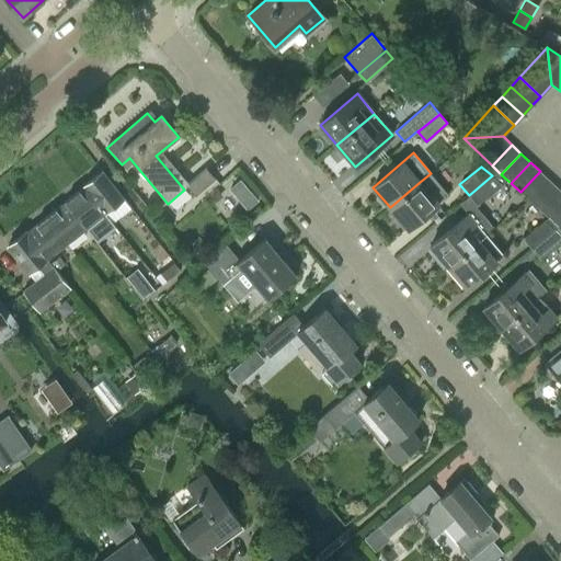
[(185,186),(194,196),(215,179),(206,169),(185,186)]
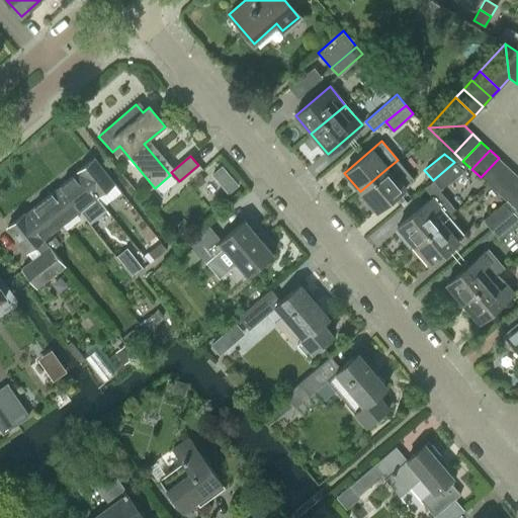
[(489,186),(507,167),(499,158),(481,177),(489,186)]
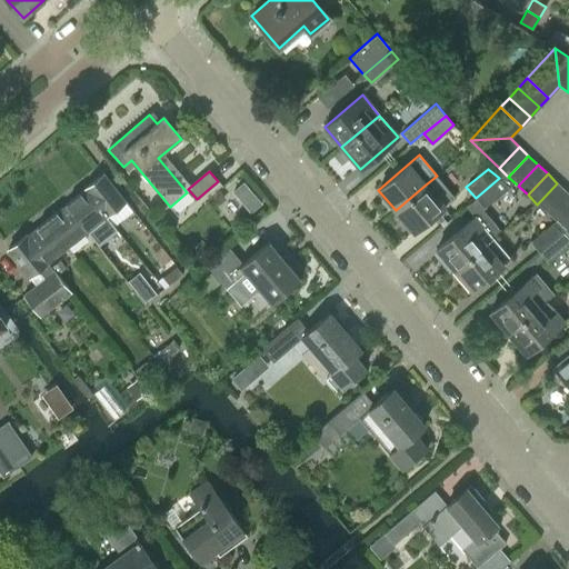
[(85,189),(85,190),(106,216),(117,207),(123,215),(130,209),(103,175),(85,189)]
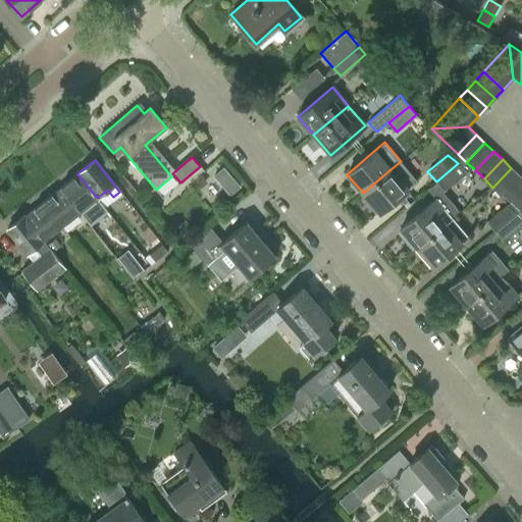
[(436,181),(444,191),(467,171),(458,163),(436,181)]
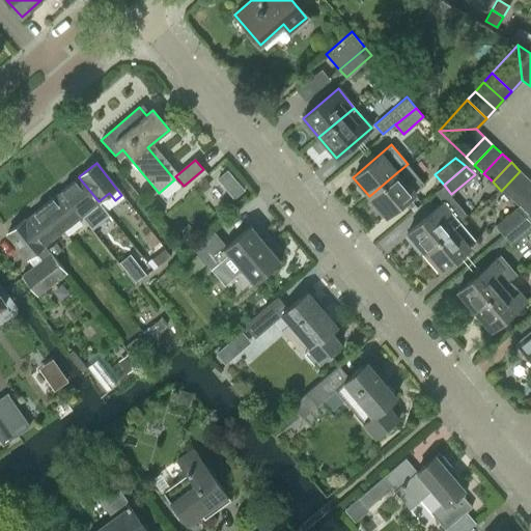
[(520,171),(501,191),(510,199),(529,179),(520,171)]
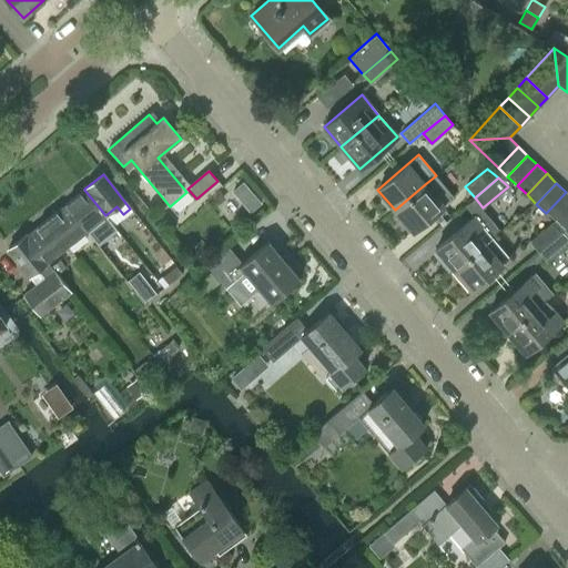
[(425,184),(395,210),(414,232),(450,201),(442,190),(435,196),(425,184)]
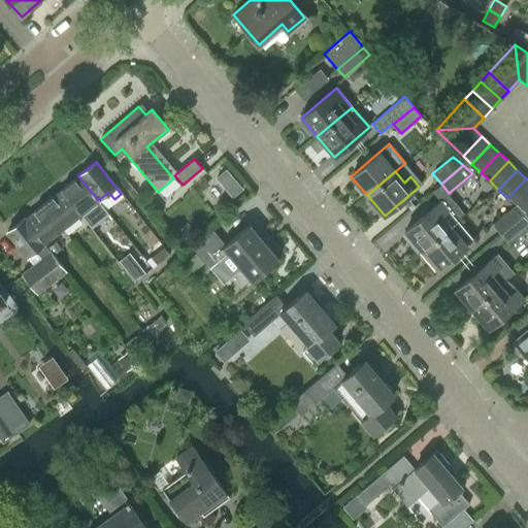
[(78,176),(61,190),(80,215),(98,200),(78,176)]
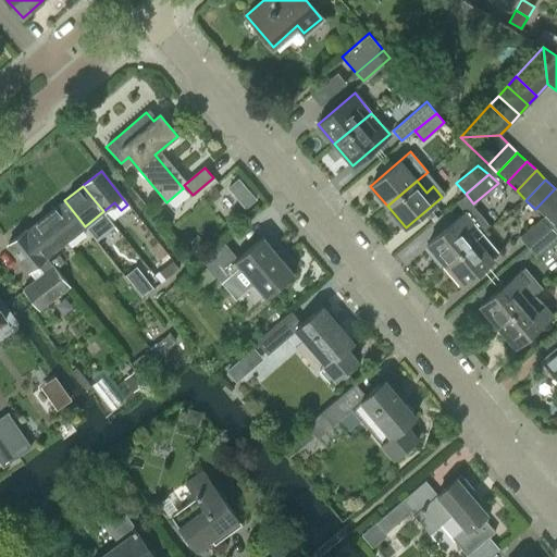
[(545,218),(556,205),(556,189),(555,188),(535,209),(545,218)]
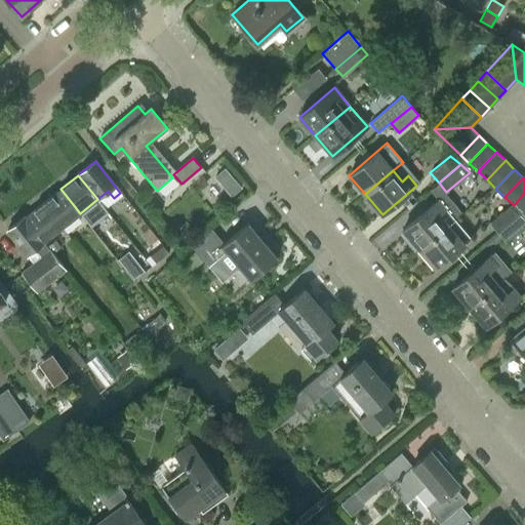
[(61,189),(42,204),(62,228),(80,213),(61,189)]
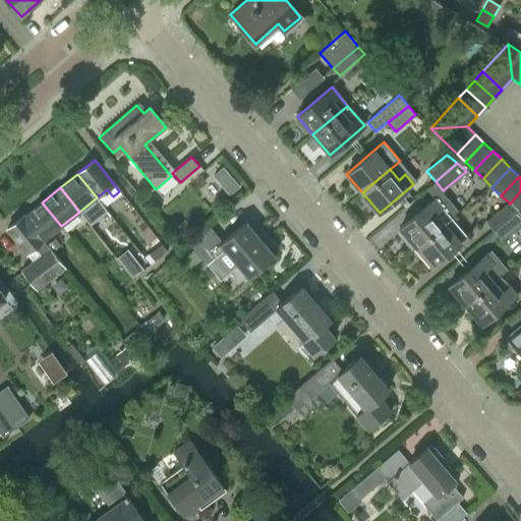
[(520,191),(510,204),(518,212),(520,209),(520,191)]
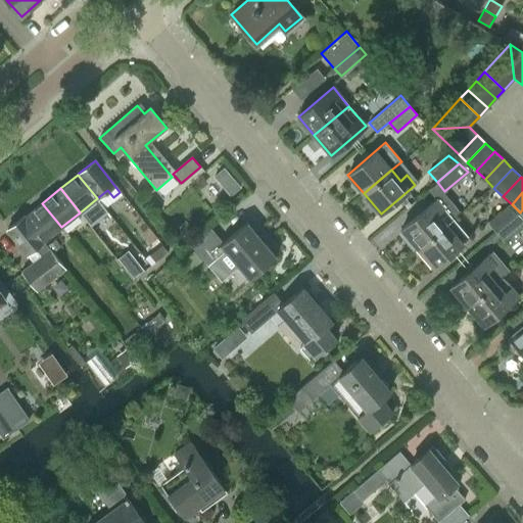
[(417,247),(452,218),(443,208),(436,199),(401,229),(417,247)]
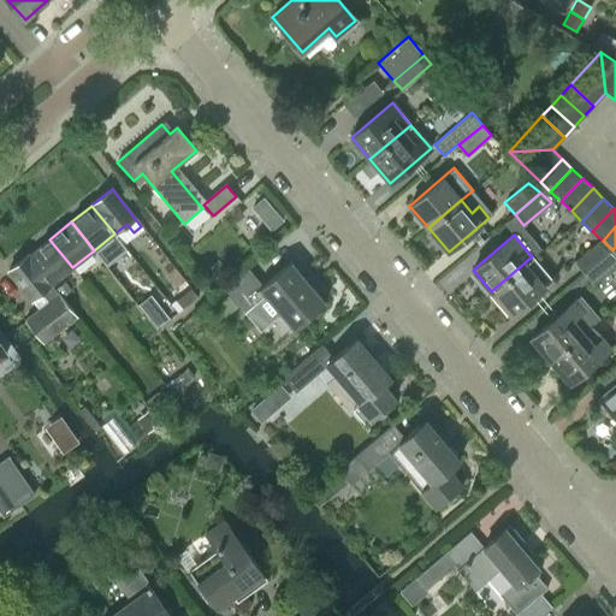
[(29,256),(51,284),(72,267),(49,240),(29,256)]
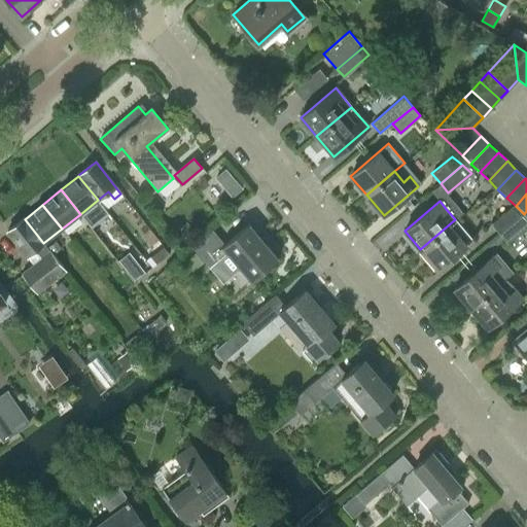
[(499,234),(521,215),(511,207),(490,223),(499,234)]
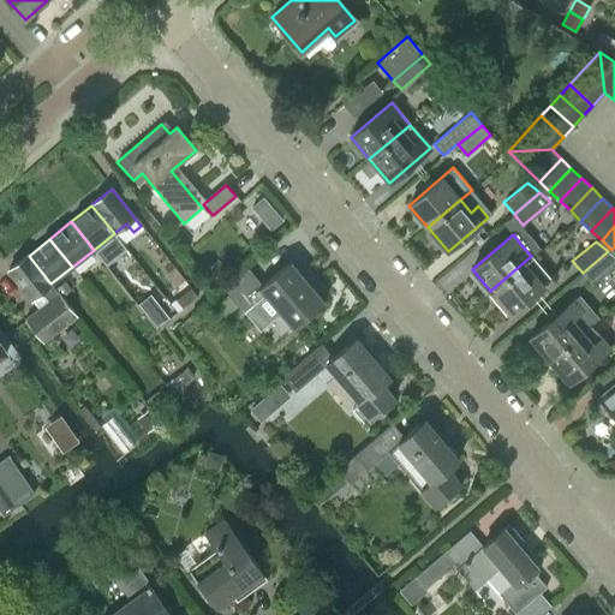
[(583,273),(592,284),(614,264),(614,256),(608,251),(583,273)]
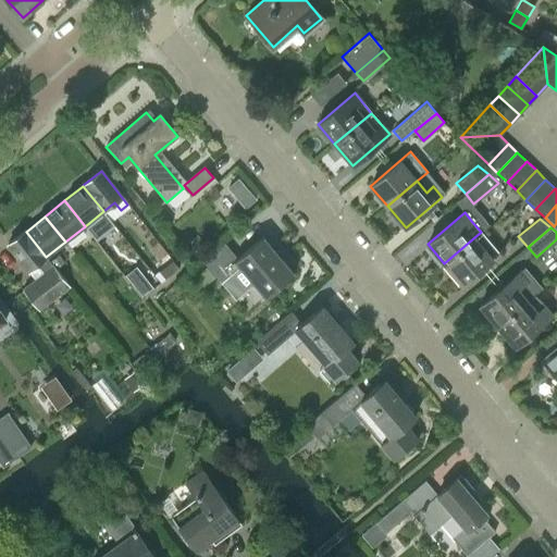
[(35,267),(46,257),(26,232),(25,230),(7,245),(27,271),(35,267)]
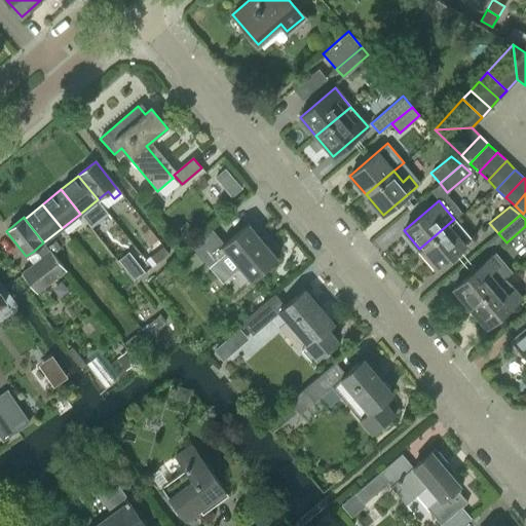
[(437,269),(472,239),(463,230),(454,219),(419,249),(437,269)]
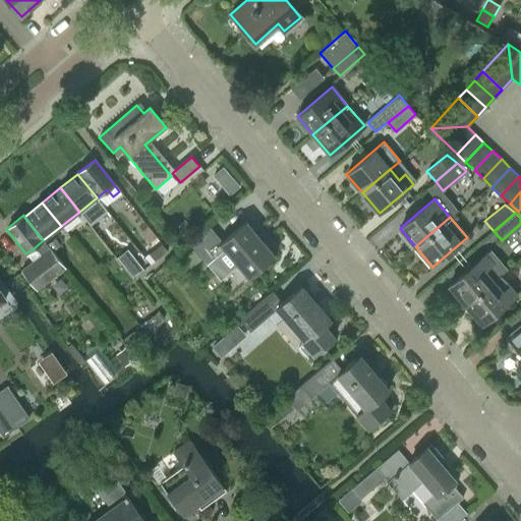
[(245,221),(220,243),(208,230),(190,244),(209,265),(224,251),(248,279),(275,255),(245,221)]
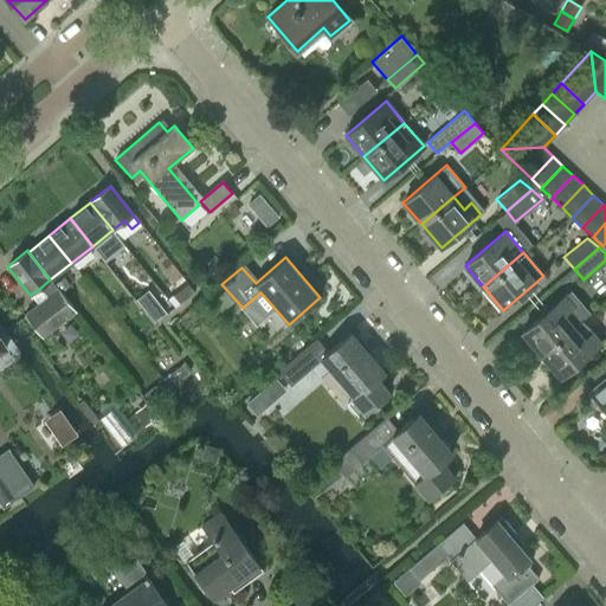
[(58,289),(50,279),(38,290),(45,300),(25,316),(43,339),(76,313),(58,289)]
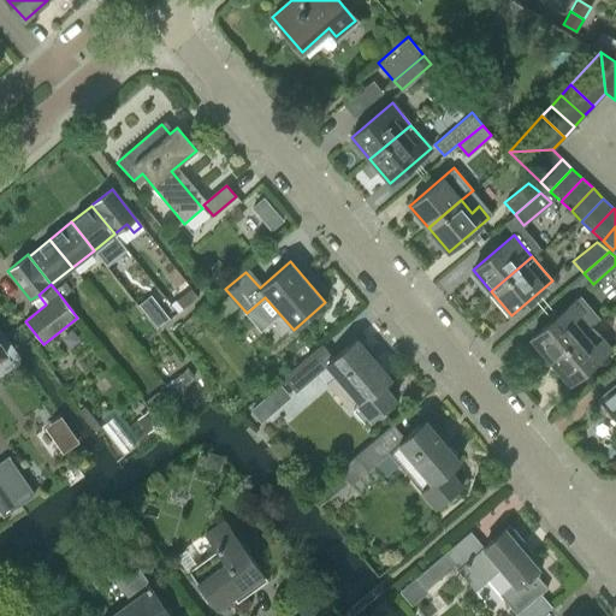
[(190,289),(176,300),(183,309),(197,298),(190,289)]
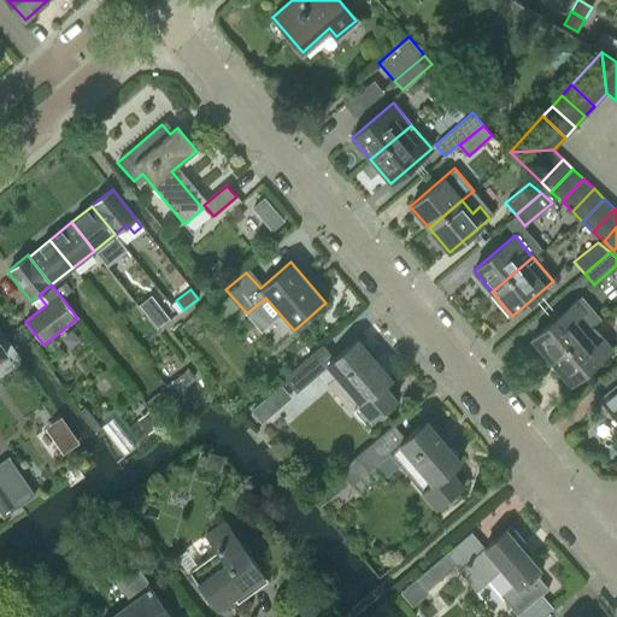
[(550,360),(591,327),(581,315),(573,304),(532,339),(550,360)]
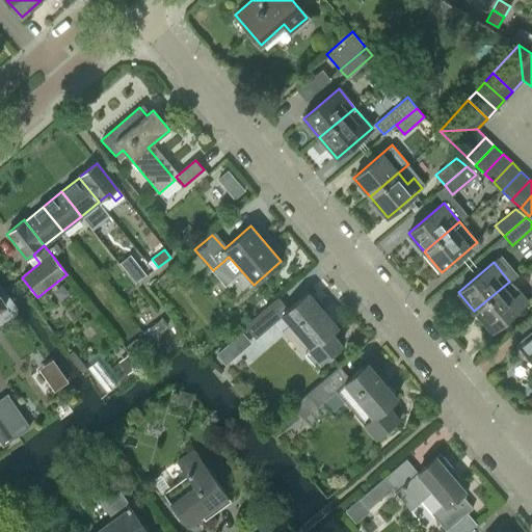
[(136,263),(126,271),(136,284),(145,275),(136,263)]
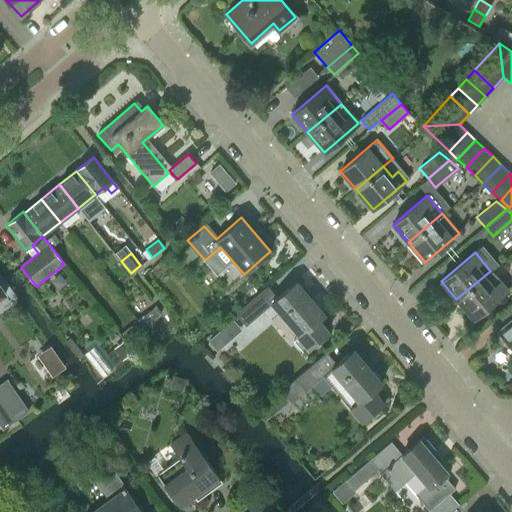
[(474,319),(507,290),(490,271),(456,299),(474,319)]
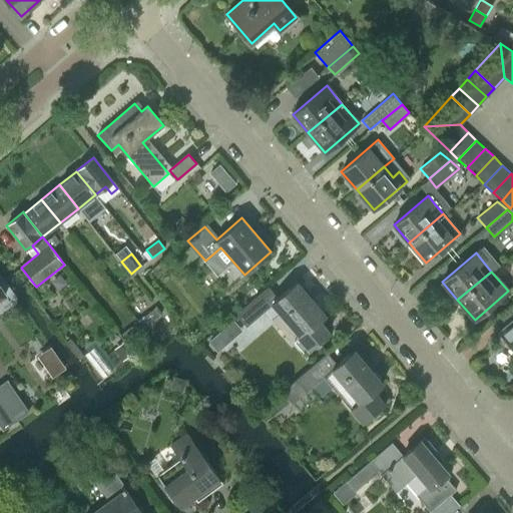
[(326,335),(316,324),(325,316),(297,282),(277,299),(268,287),(235,314),(246,327),(273,305),(300,337),(295,341),(305,353),(326,335)]
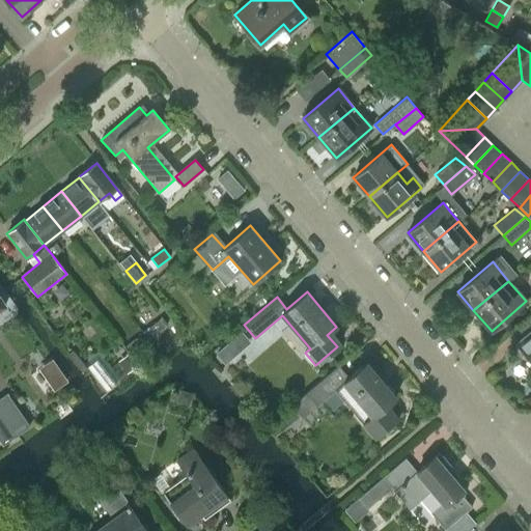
[(162,316),(148,327),(154,334),(168,324),(162,316)]
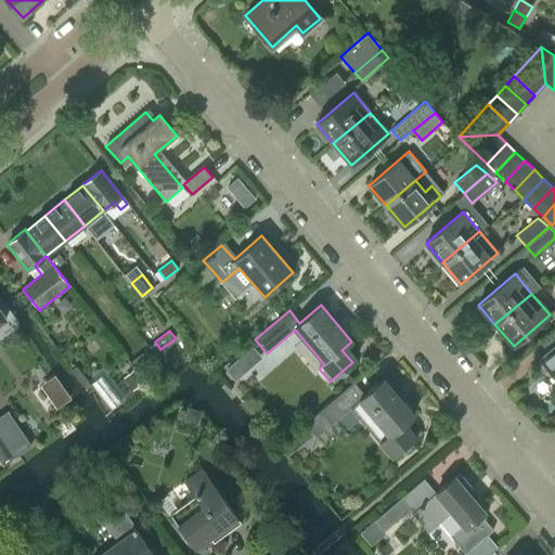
[(554,345),(540,358),(554,375),(554,345)]
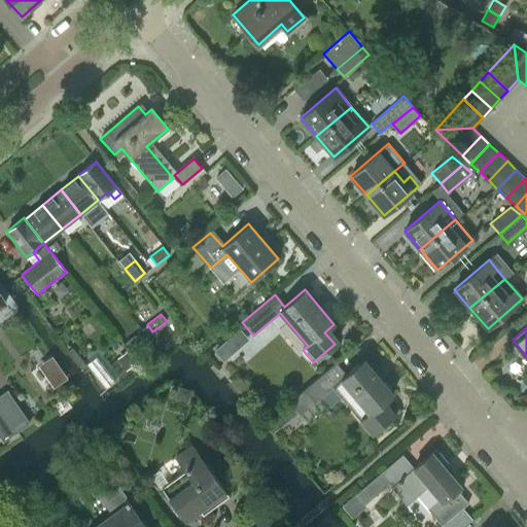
[(135,335),(125,342),(133,352),(143,345),(135,335)]
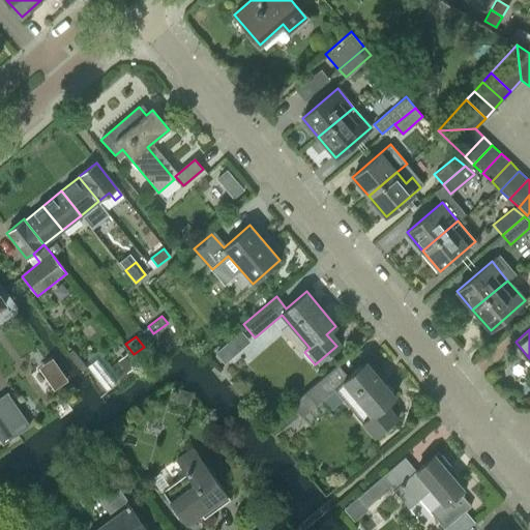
[(129,351),(117,360),(126,372),(138,363),(129,352),(129,351)]
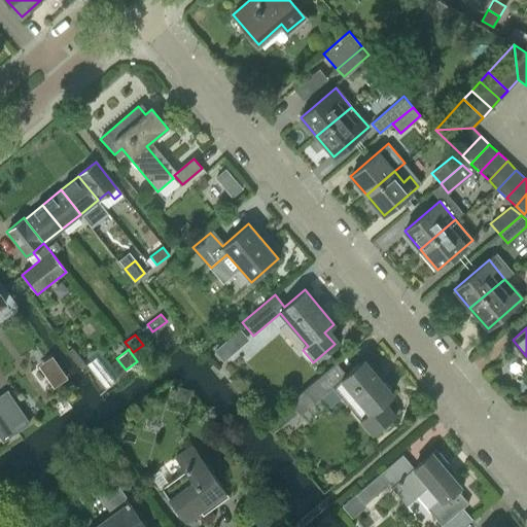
[(393,414),(383,401),(392,394),(364,359),(346,374),(337,361),(289,400),(300,413),(331,386),(371,432),(393,414)]
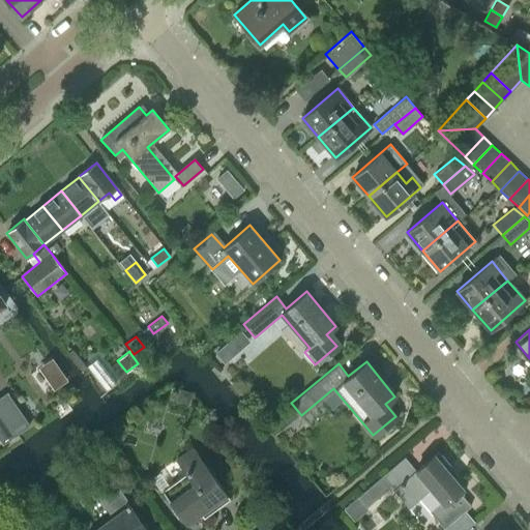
[(29,425),(7,394),(7,393),(6,392),(0,396),(0,412),(16,435),(29,425)]
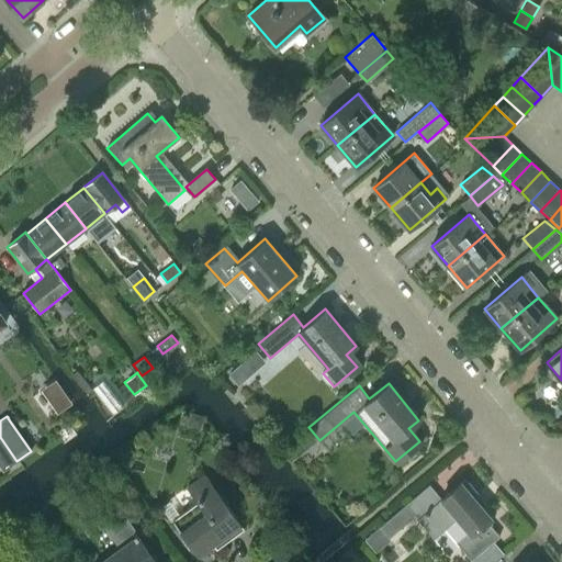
[(0,467),(2,471),(17,461),(0,437),(0,467)]
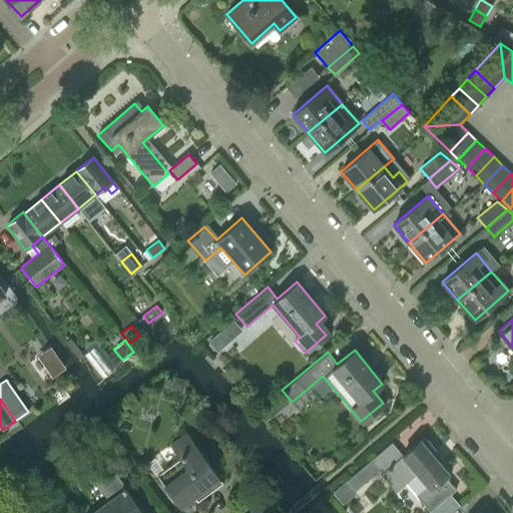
[(157,476),(180,507),(219,479),(187,435),(171,447),(180,460),(157,476)]
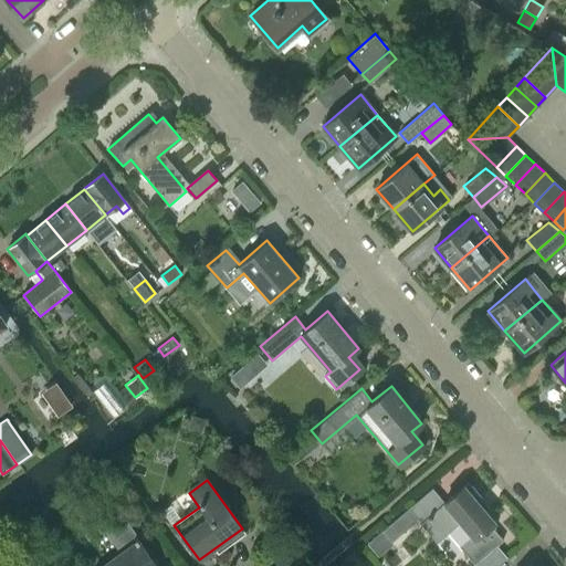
[(478,502),(481,499),(469,483),(421,524),(435,538),(458,519),(472,536),(459,546),(474,565),(503,541),(493,528),(494,527),(494,525),(493,522),(478,502)]
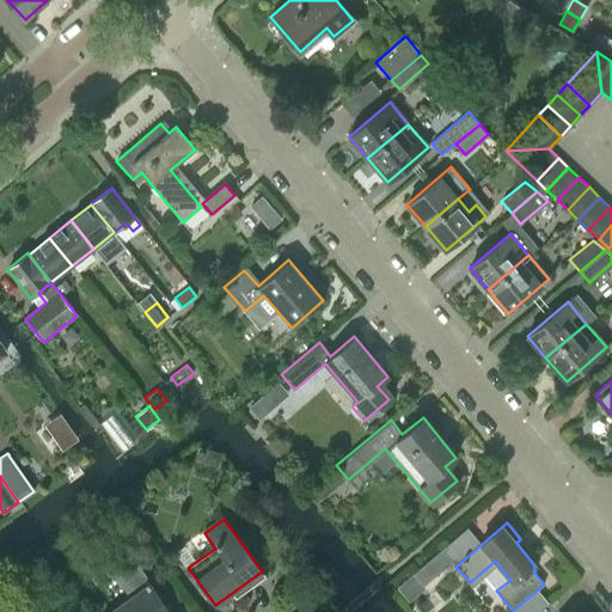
[(442,550),(412,574),(423,587),(452,562),(442,550)]
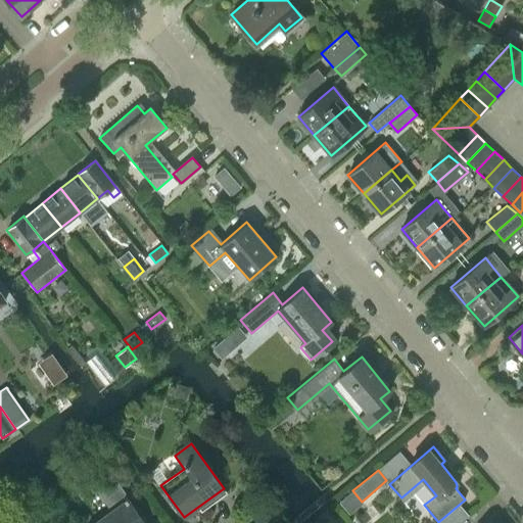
[(144,522),(114,481),(99,492),(111,510),(94,522),(144,522)]
